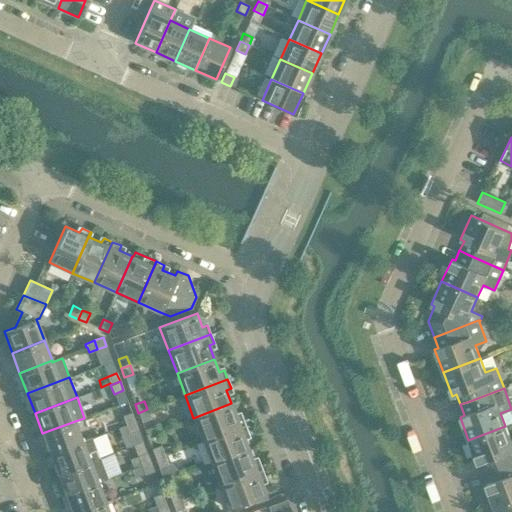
[(236,417),(231,403),(193,418),(202,440),(244,424),(241,415),(236,417)]
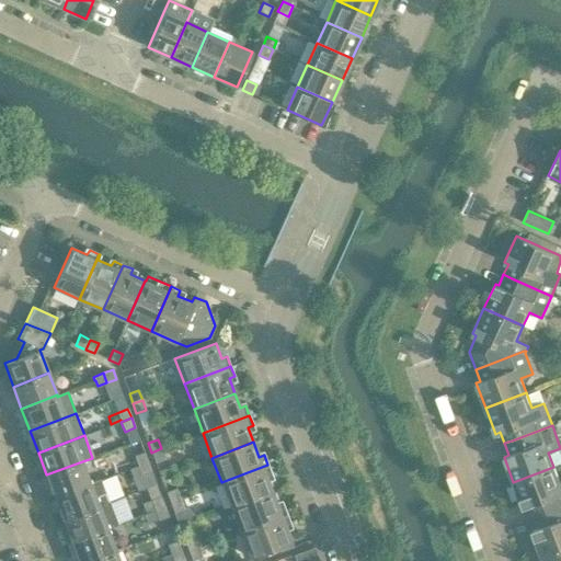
[(151,453),(155,462),(165,459),(161,448),(151,453)]
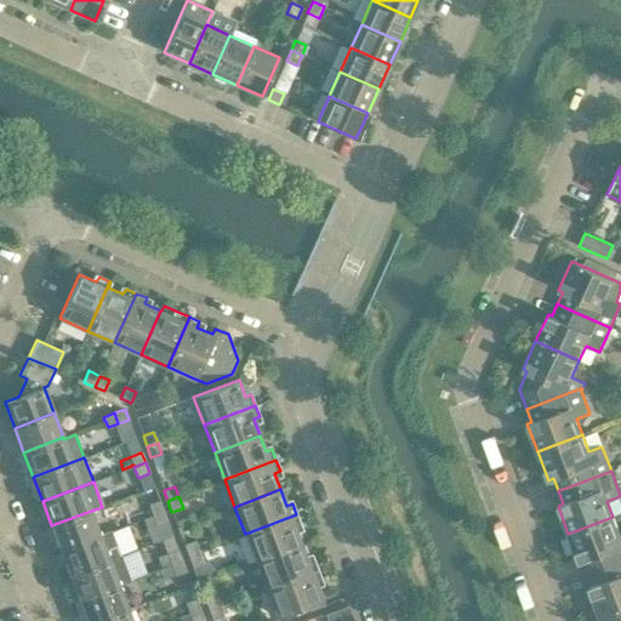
[(159,501),(148,505),(153,516),(164,512),(159,501)]
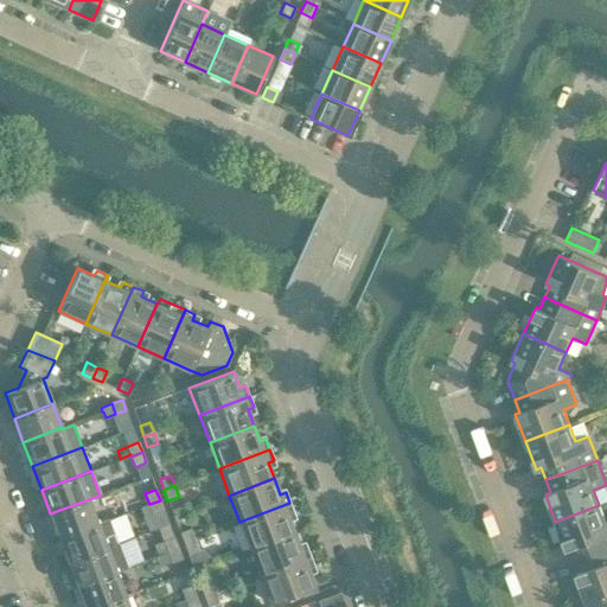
[(89,499),(50,513),(59,538),(97,523),(89,499)]
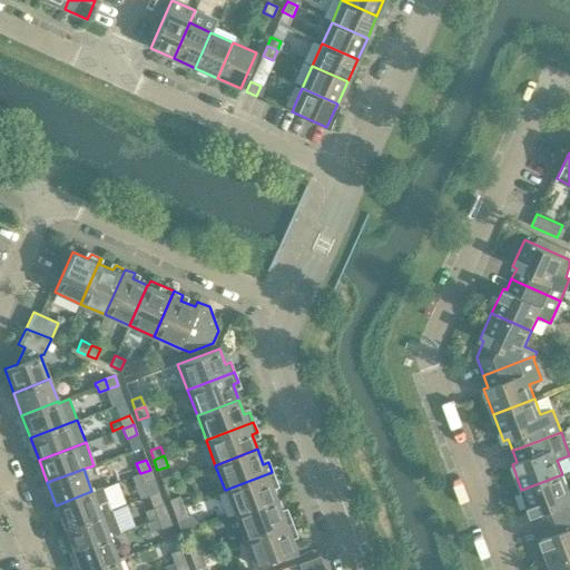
[(140,473),(144,484),(154,480),(150,470),(140,473)]
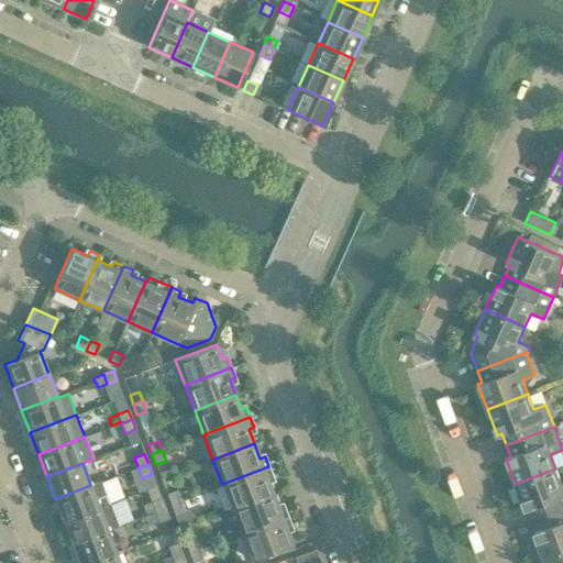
[(273,476),(268,466),(222,484),(231,509),(273,493),(267,478),(273,476)]
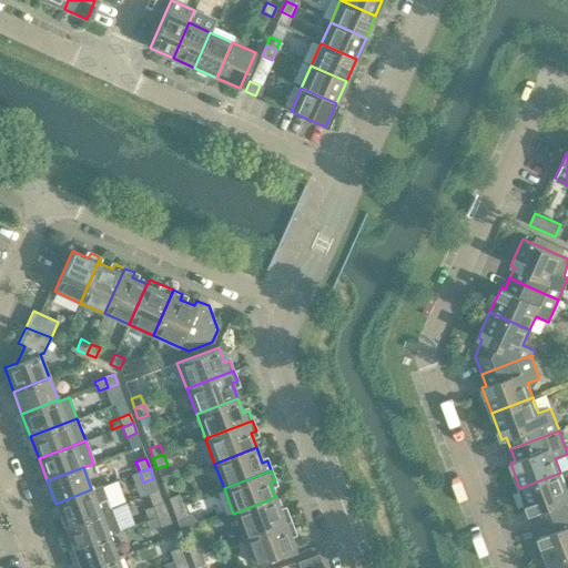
[(538,524),(546,520),(567,511),(567,486),(566,488),(560,473),(519,488),(529,514),(534,513),(538,524)]
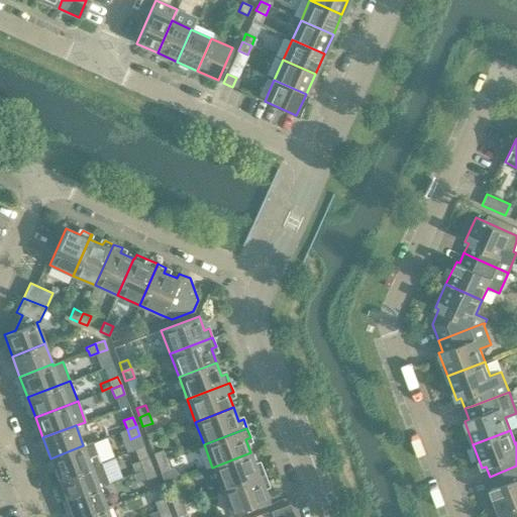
[(83,445),(50,458),(59,479),(100,462),(92,442),(83,445)]
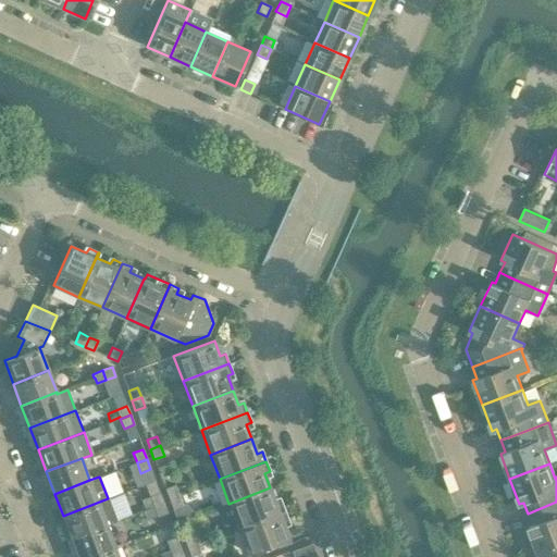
[(175,484),(165,489),(169,498),(178,494),(175,484)]
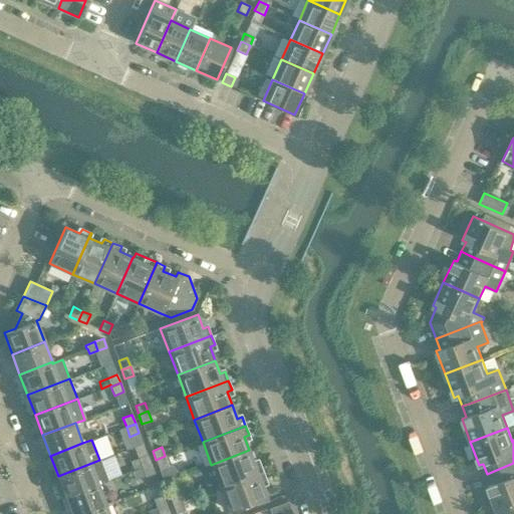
[(254,464),(249,450),(211,465),(220,487),(262,471),(259,462),(254,464)]
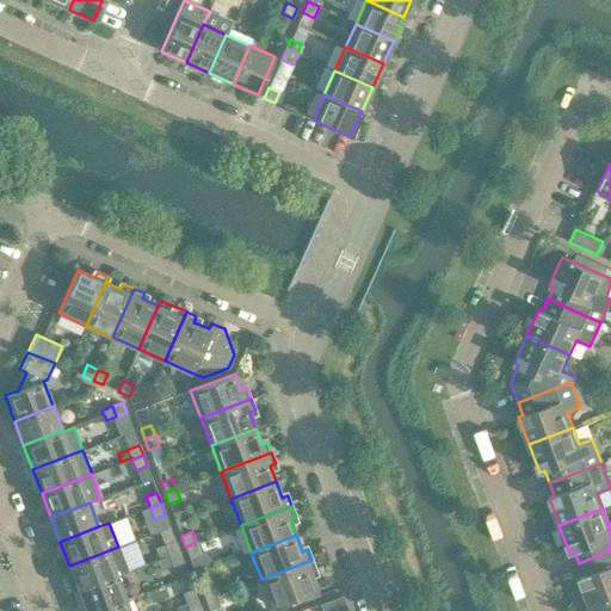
[(174,541),(164,545),(168,555),(179,551),(174,541)]
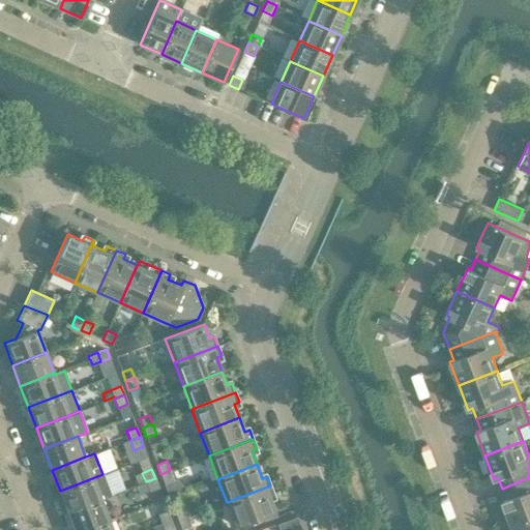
[(160,474),(165,483),(174,480),(170,470),(160,474)]
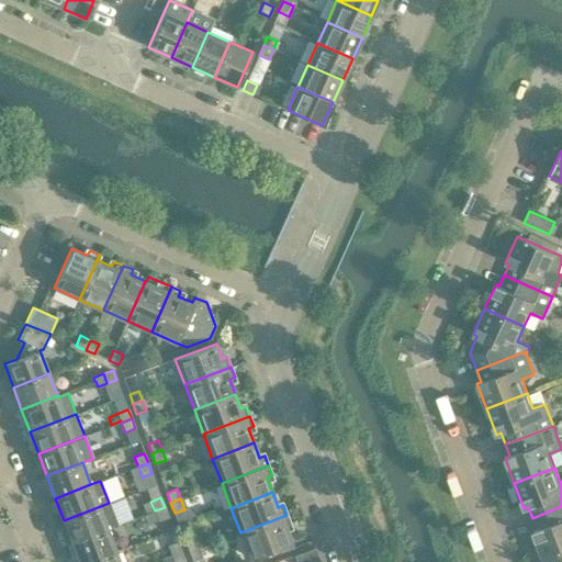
[(109,503),(64,520),(71,542),(108,529),(117,526),(109,503)]
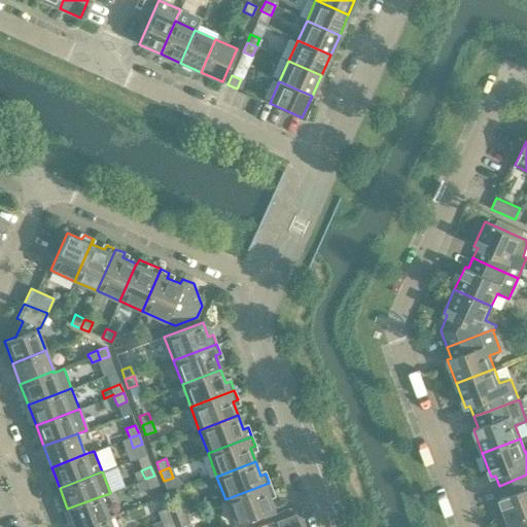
[(526,475),(506,483),(499,486),(503,496),(499,498),(508,522),(526,515),(526,475)]
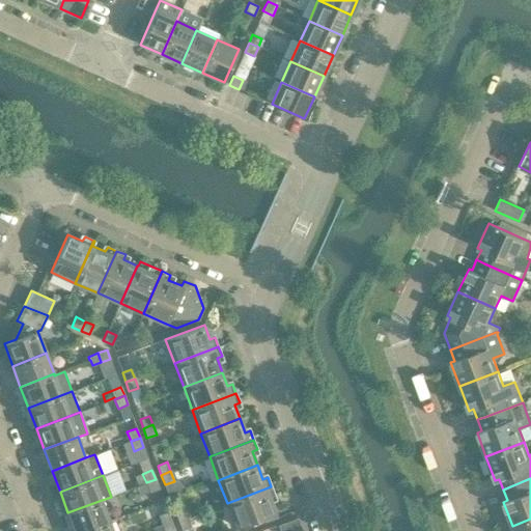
[(146,482),(150,493),(159,488),(156,479),(146,482)]
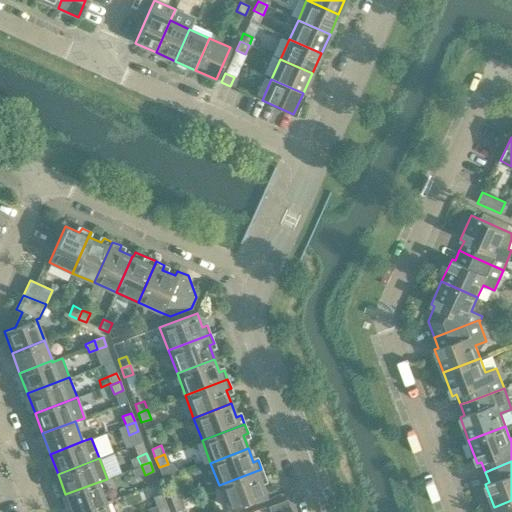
[(260,480),(265,478),(261,469),(219,485),(228,509),(254,499),(265,494),(260,480)]
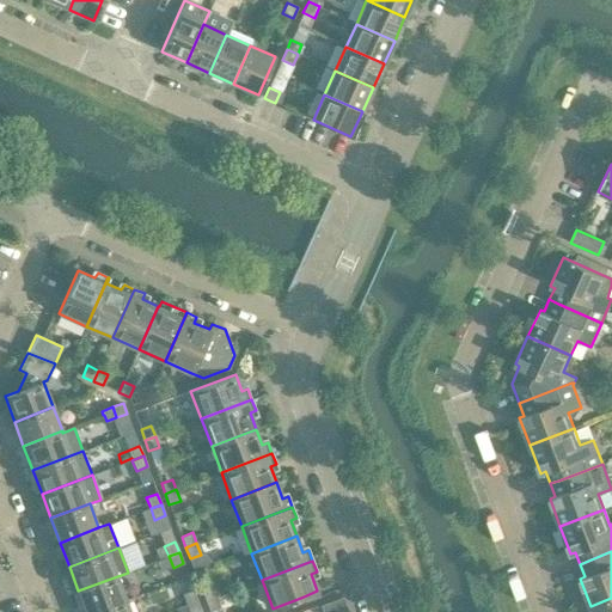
[(78,591),(86,611),(93,611),(126,600),(117,576),(78,591)]
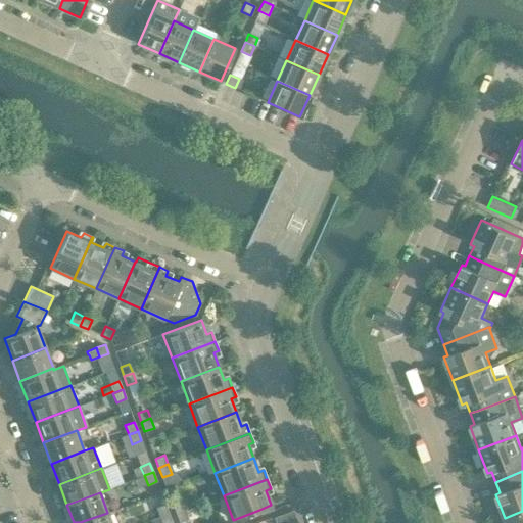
[(181,501),(172,505),(176,514),(185,510),(181,501)]
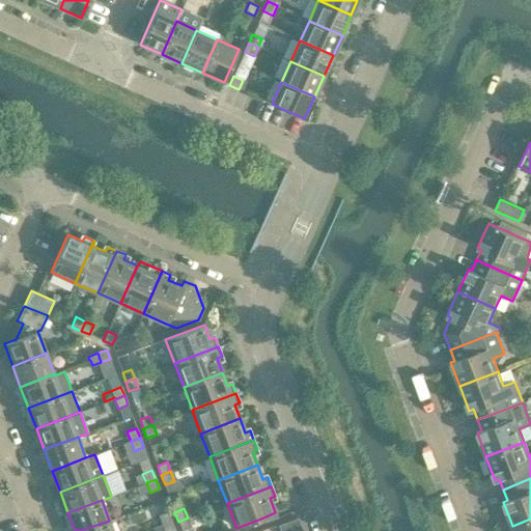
[(168,512),(159,515),(162,525),(171,521),(168,512)]
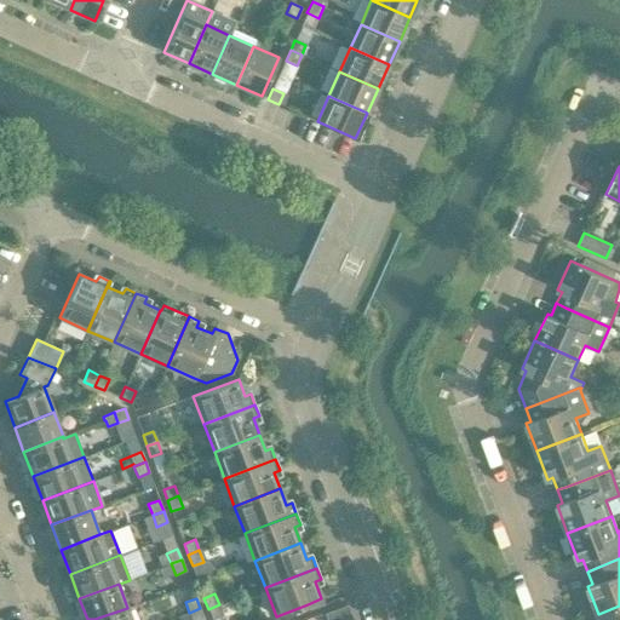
[(321,598),(308,604),(310,609),(323,604),(321,598)]
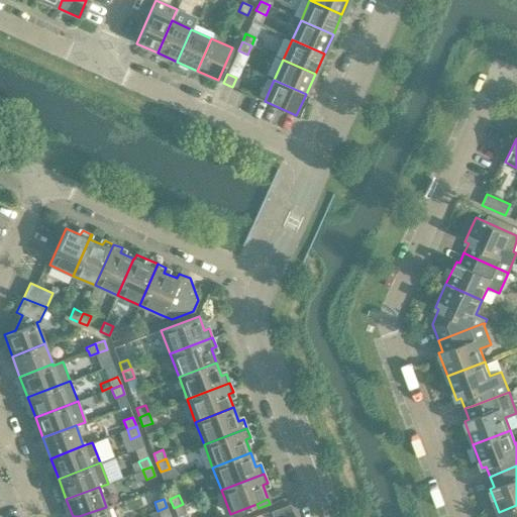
[(174,508),(177,516),(186,513),(183,504),(174,508)]
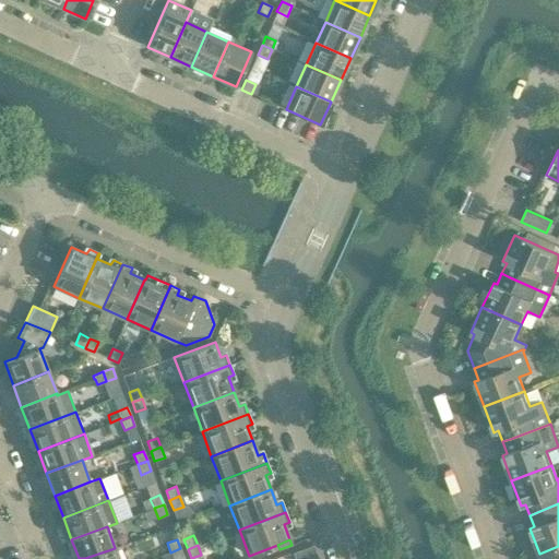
[(558,558),(558,546),(539,554),(540,558),(558,558)]
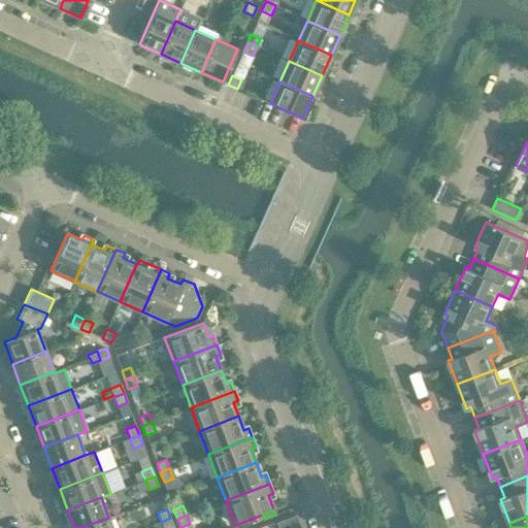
[(80,527),(112,527),(108,518),(80,527)]
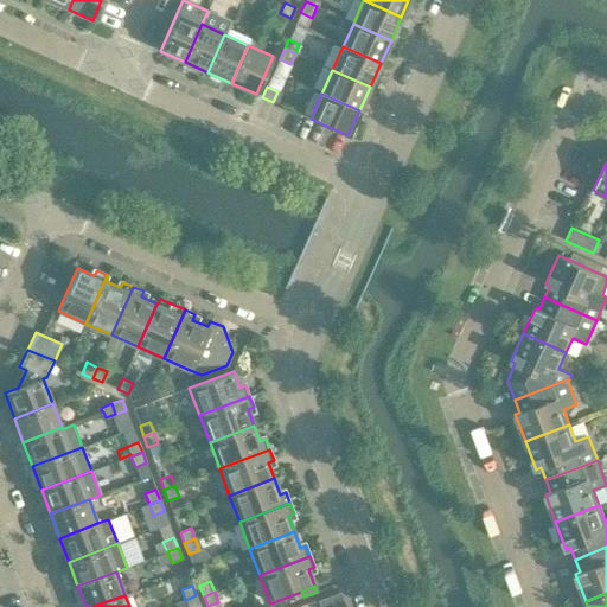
[(185,600),(187,606),(198,606),(200,606),(196,595),(185,600)]
